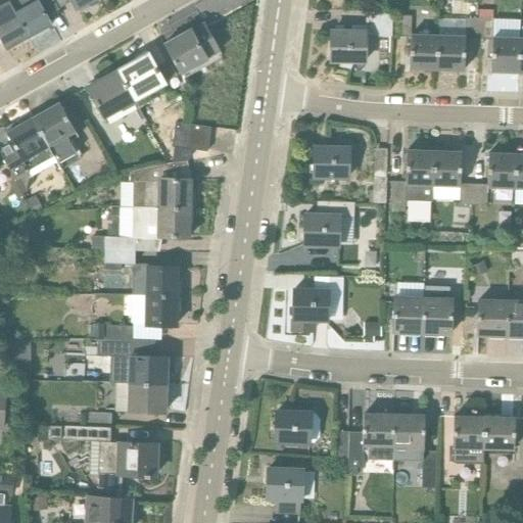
[(10,5),(15,13),(29,37),(51,25),(38,1),(37,0),(8,0),(9,1),(8,1),(10,5)]
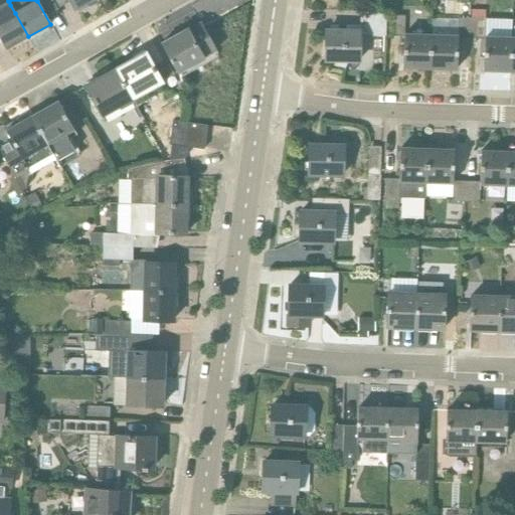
[(96,0),(51,0),(58,10),(69,4),(74,12),(96,0)]
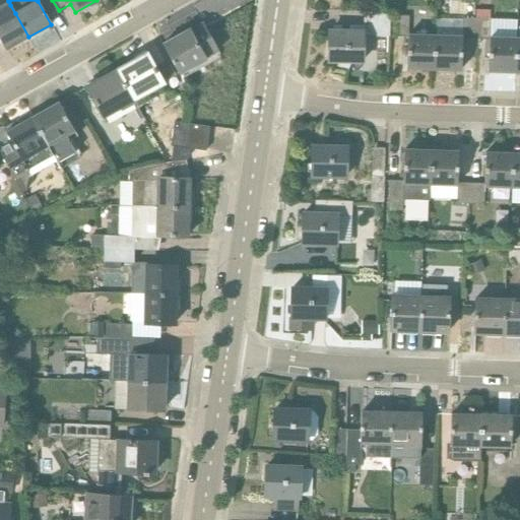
[(10,5),(8,1),(0,5),(0,43),(2,42),(6,50),(28,37),(15,13),(10,5)]
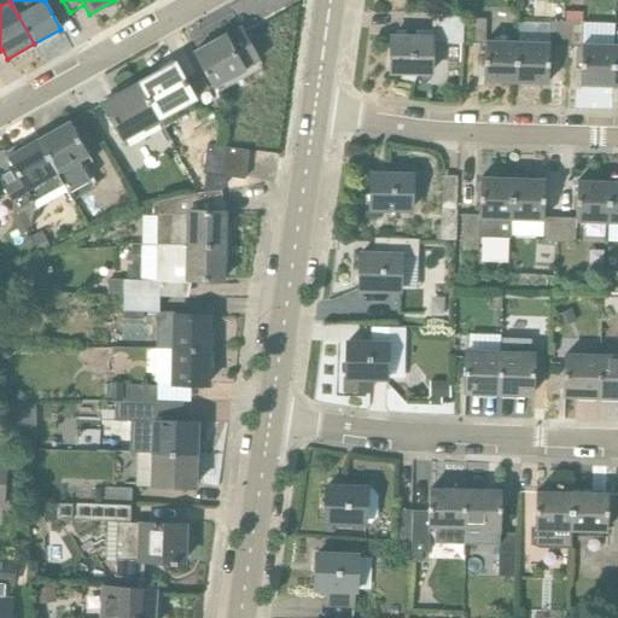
[(391,38),(391,73),(402,73),(402,79),(410,82),(415,82),(419,73),(431,73),(432,39),(445,39),(445,44),(460,44),(462,13),(432,13),(432,31),(414,30),(414,38),(391,38)]
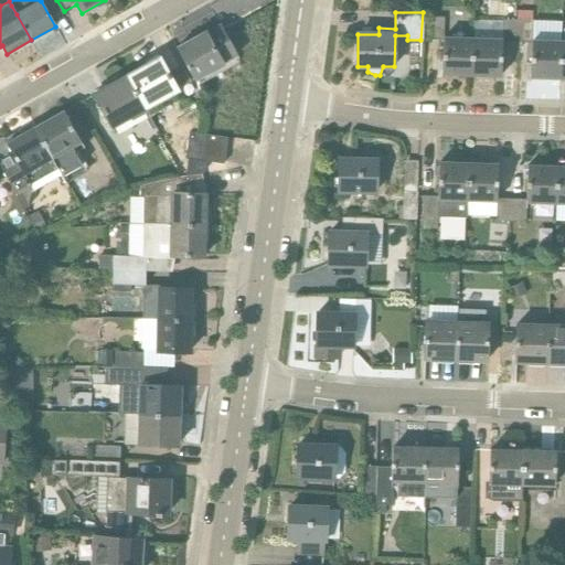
[(473,39),(444,38),(445,18),(432,17),(432,40),(444,41),(443,74),(472,75),(473,39)]
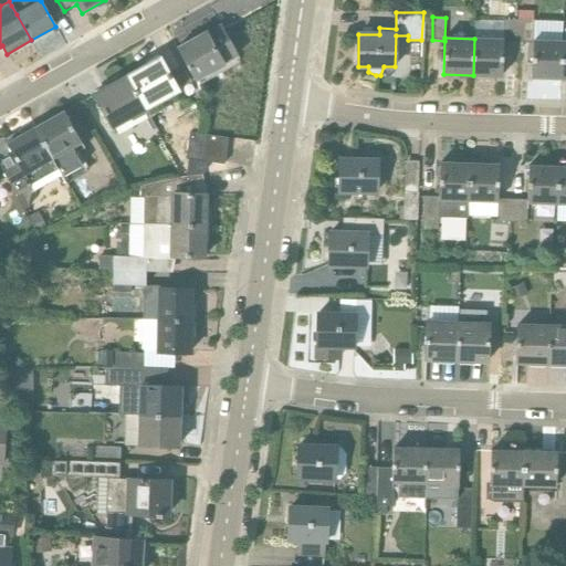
[(519,43),(519,20),(504,20),(503,40),(474,39),(473,75),(502,76),(503,42),(519,43)]
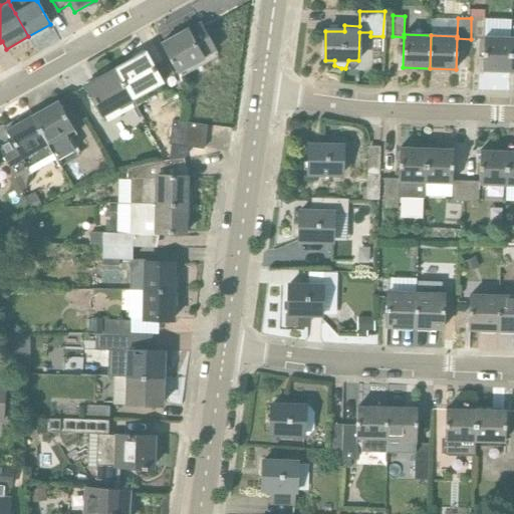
[(511,38),(484,37),(485,18),(471,18),(471,39),(484,39),(483,70),(510,71),(511,38)]
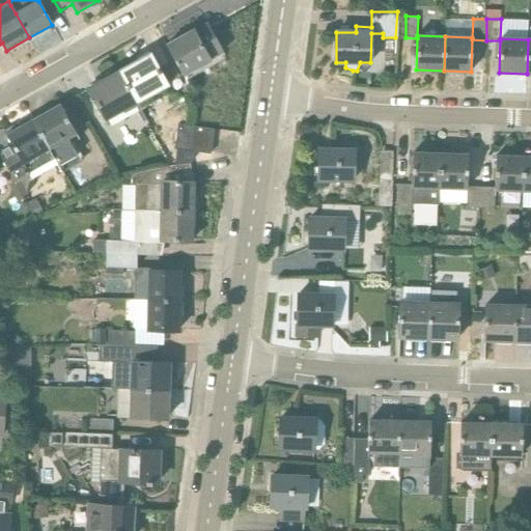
[(224,55),(222,51),(206,24),(195,30),(194,29),(167,45),(187,80),(214,64),(213,62),(224,55)]
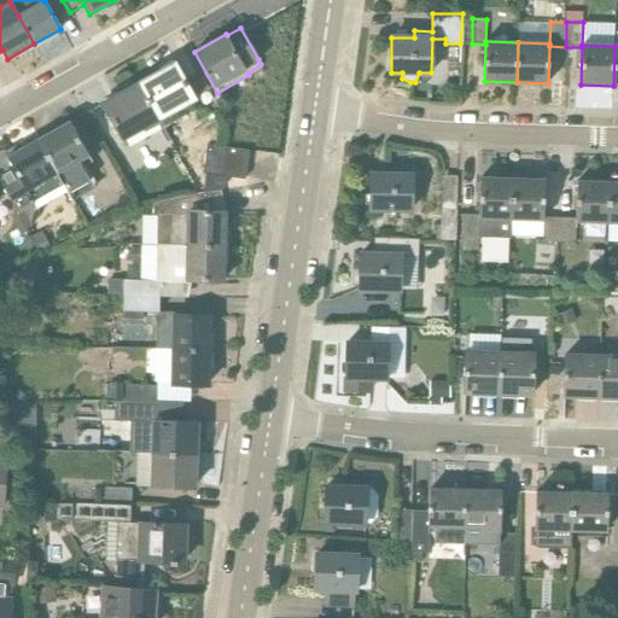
[(158,127),(196,106),(174,68),(138,88),(158,127)]
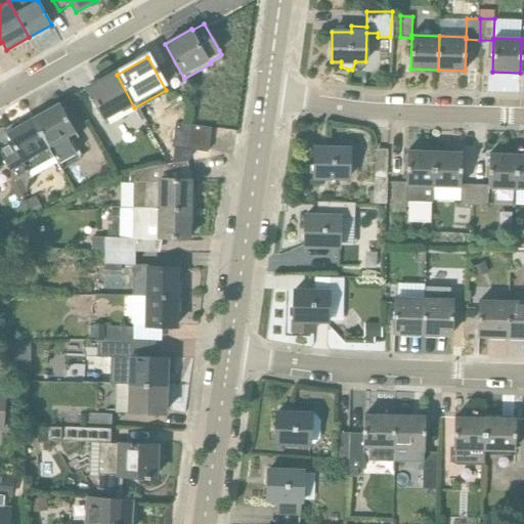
[(171,66),(159,73),(165,84),(177,77),(171,66)]
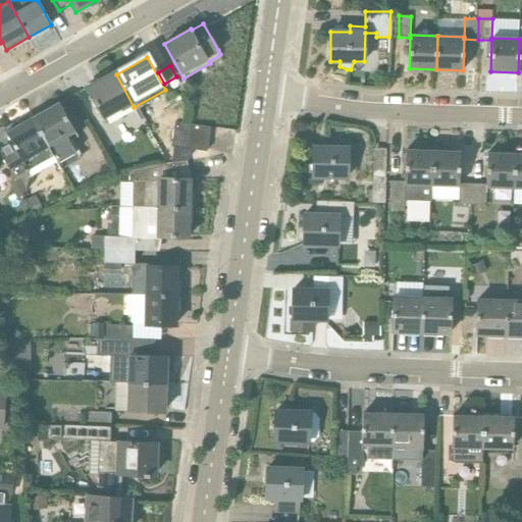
[(103,124),(134,107),(116,74),(85,92),(103,124)]
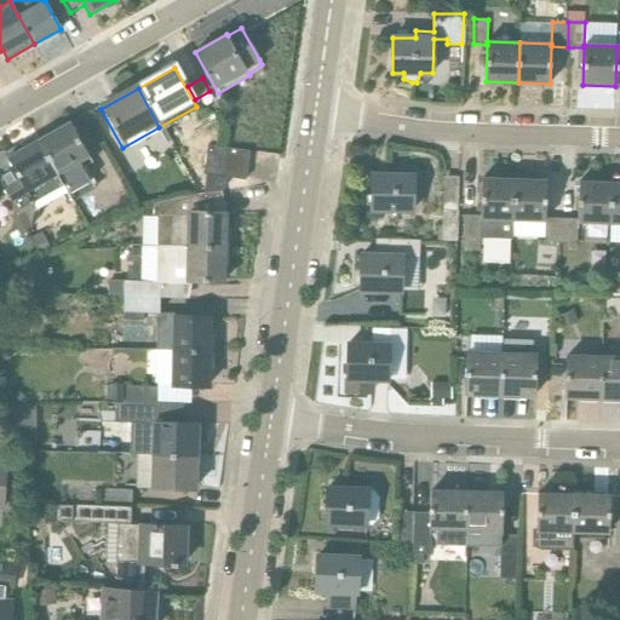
[(92,162),(89,155),(70,122),(38,141),(67,190),(74,201),(99,187),(87,165),(92,162)]
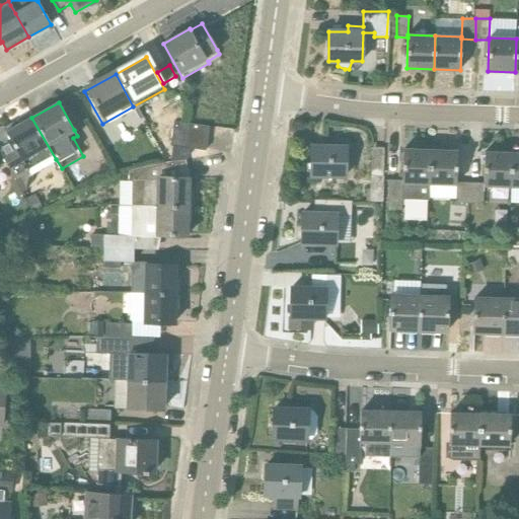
[(32,173),(56,159),(31,118),(6,132),(11,140),(0,146),(0,150),(15,178),(23,193),(26,190),(29,187),(31,182),(32,179),(33,175),(32,173)]
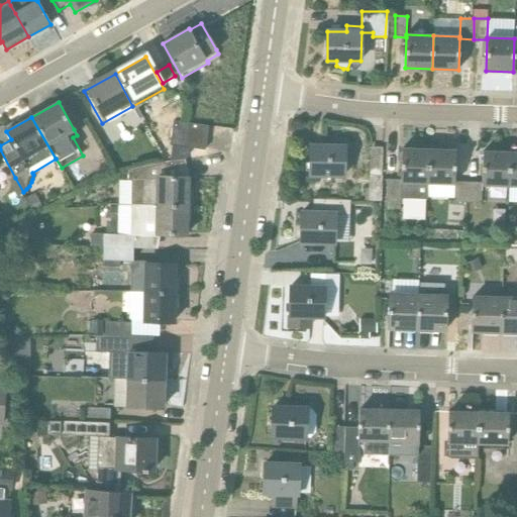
[(205,149),(208,126),(174,121),(171,145),(173,145),(171,162),(185,158),(187,147),(205,149)]
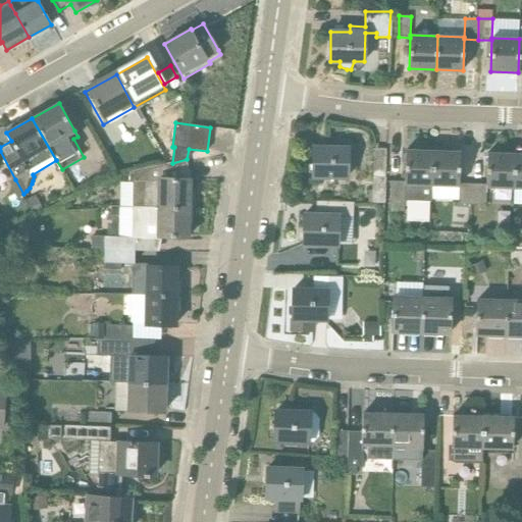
[(314,147),(313,176),(348,177),(349,148),(314,147)]
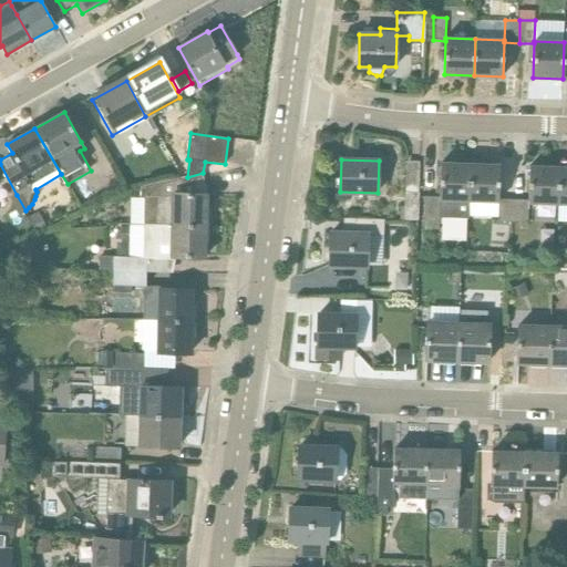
[(419,220),(420,193),(420,162),(405,162),(404,220),(419,220)]
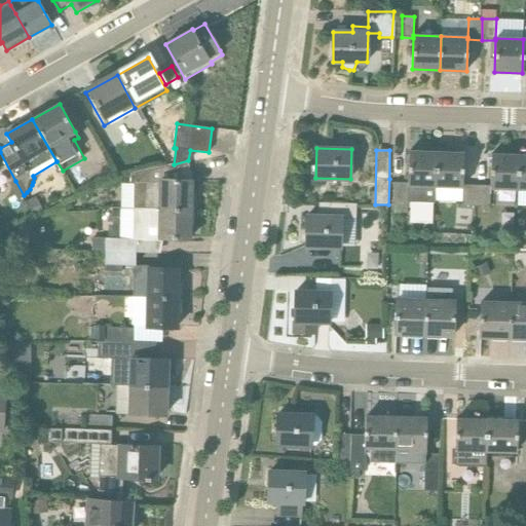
[(436,187),(437,152),(409,151),(408,183),(395,183),(393,214),(407,214),(408,202),(435,203),(435,187),(436,187)]
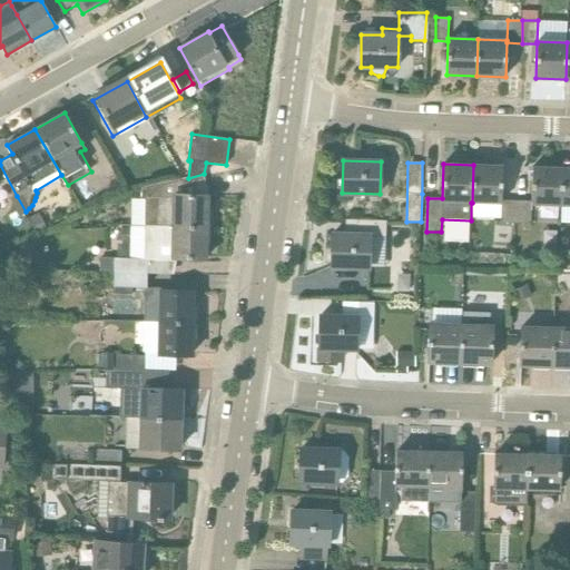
[(501,200),(503,166),(473,165),(472,203),(501,204),(501,223),(516,224),(517,202),(501,200)]
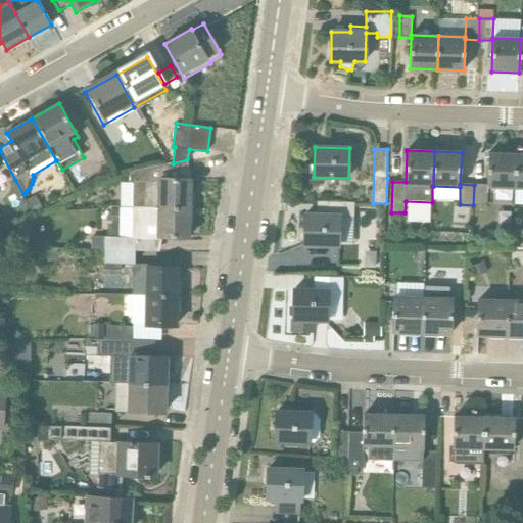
[(515,188),(516,154),(488,153),(487,185),(474,185),(473,205),(487,205),(488,188),(515,188)]
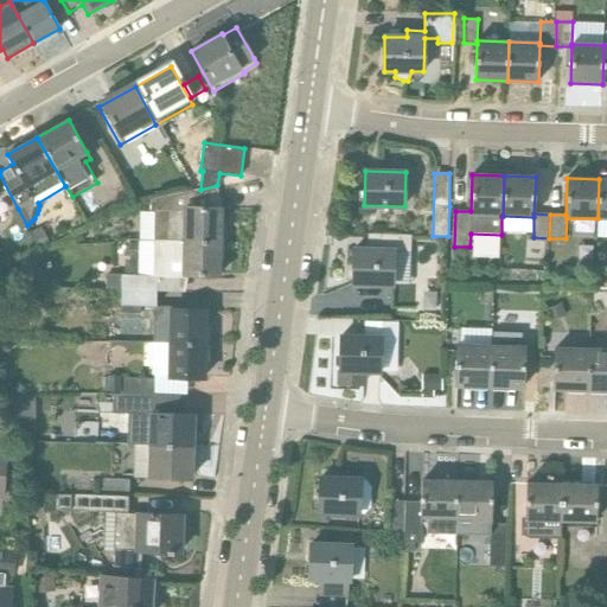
[(221,242),(222,209),(209,209),(209,198),(215,198),(216,197),(217,185),(200,190),(186,192),(155,199),(151,200),(151,212),(154,212),(154,241),(221,242)]
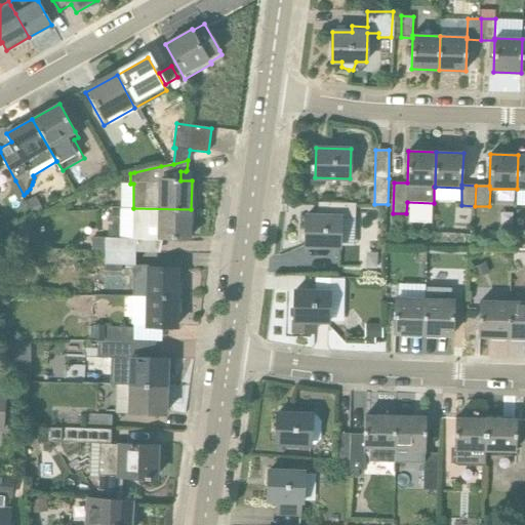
[(36,197),(27,201),(34,214),(42,209),(36,197)]
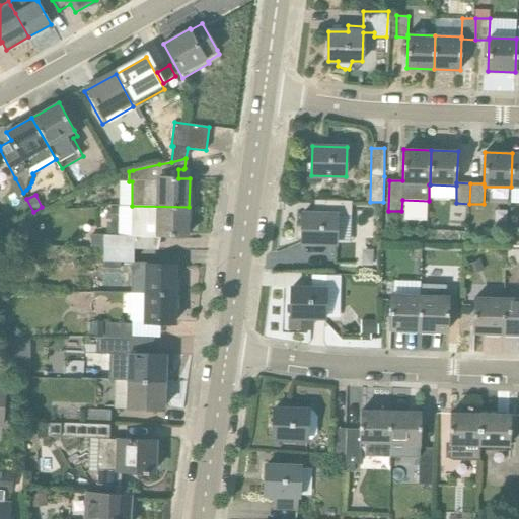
[(352,216),(352,202),(325,201),(324,214),(302,214),(302,242),(336,243),(337,216),(352,216)]
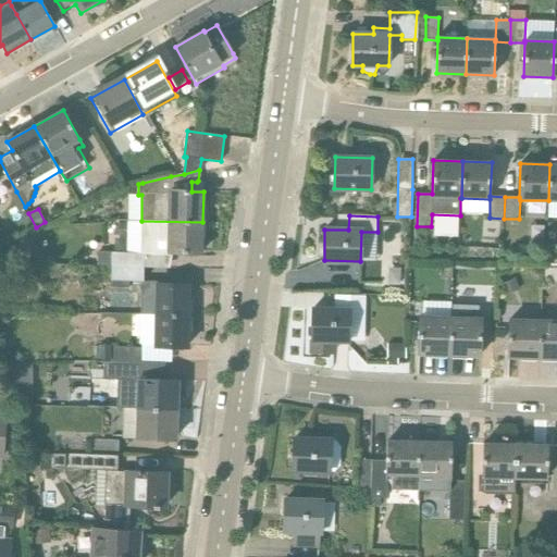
[(201,252),(202,222),(141,221),(140,254),(112,252),(99,252),(98,267),(111,267),(144,268),(144,255),(170,256),(170,252),(201,252)]
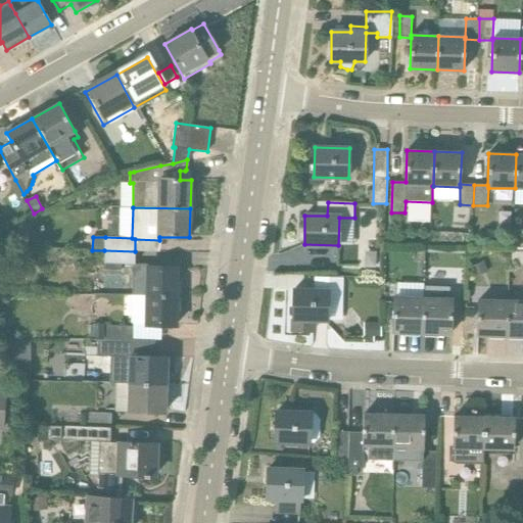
[(425,249),(416,248),(416,262),(425,262),(425,249)]
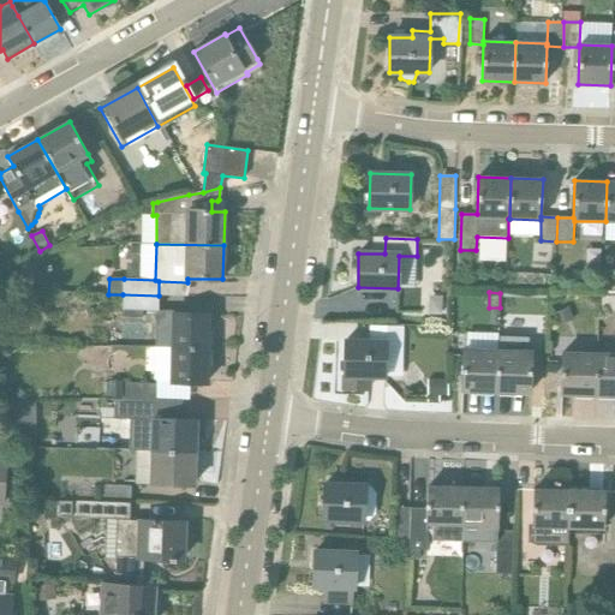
[(159,310),(159,296),(123,294),(123,310),(143,310),(159,310)]
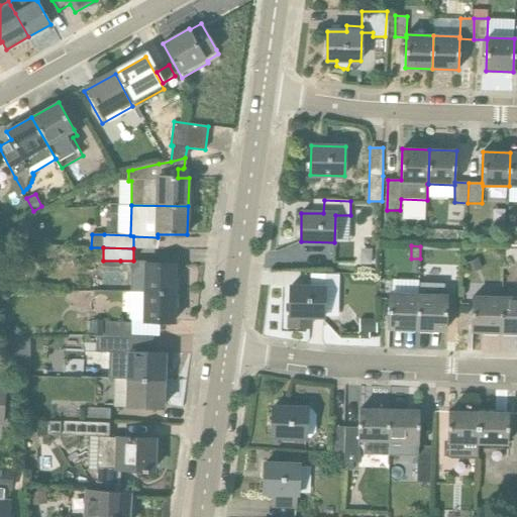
[(477,257),(463,264),(469,275),(482,269),(477,257)]
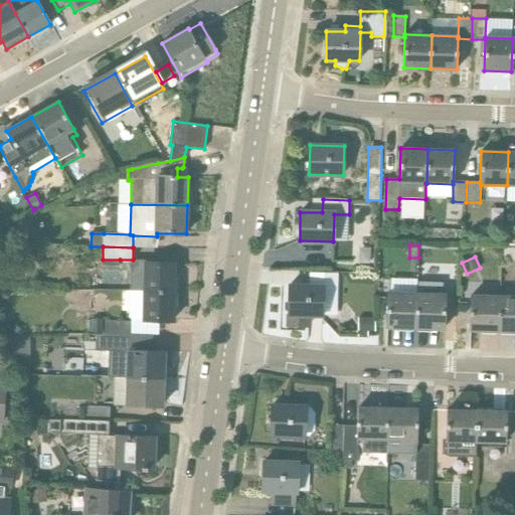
[(174,292),(175,264),(145,263),(145,291),(174,292)]
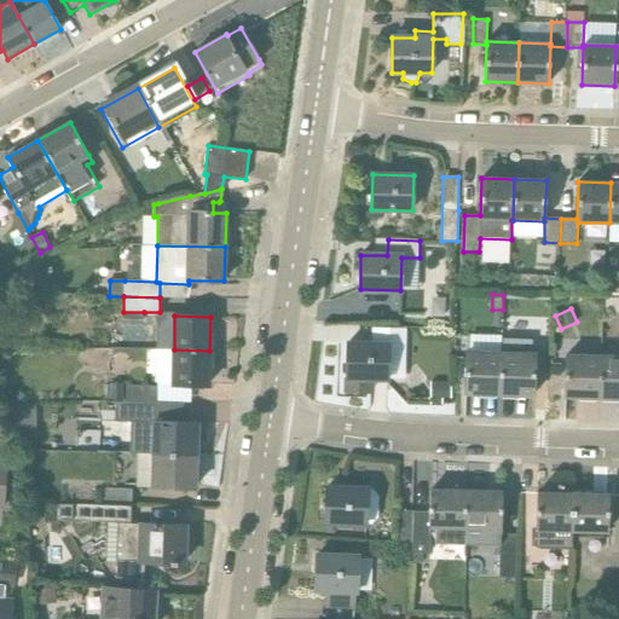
[(534,356),(532,356),(532,342),(501,342),(501,354),(499,394),(533,395),(534,356)]
